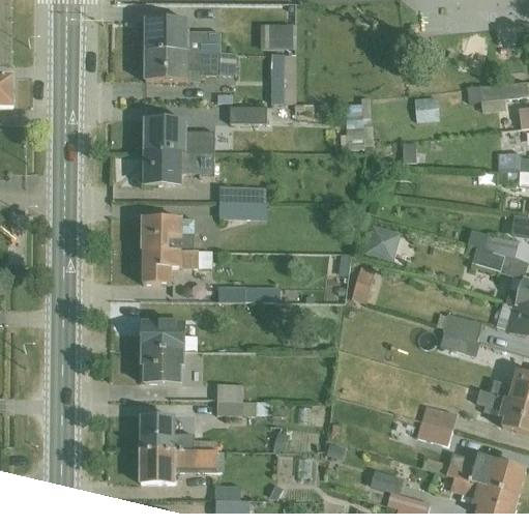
[(145,52),(219,52),(219,31),(189,31),(189,19),(145,19),(145,52)]
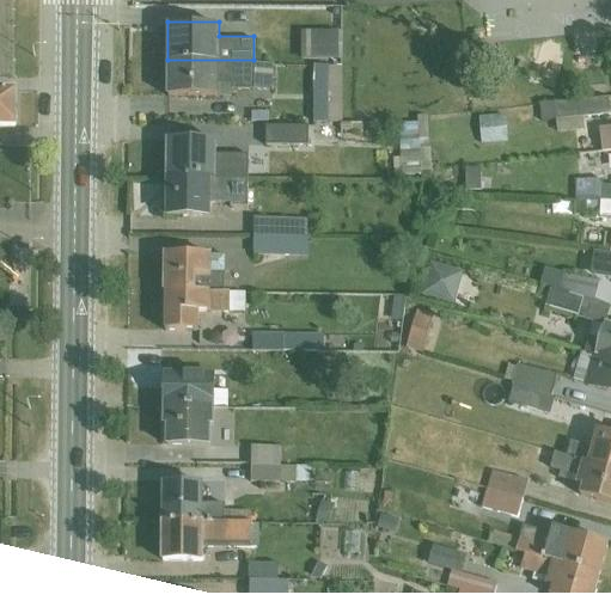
[(338,29),(300,28),(299,56),(337,57),(338,29)]
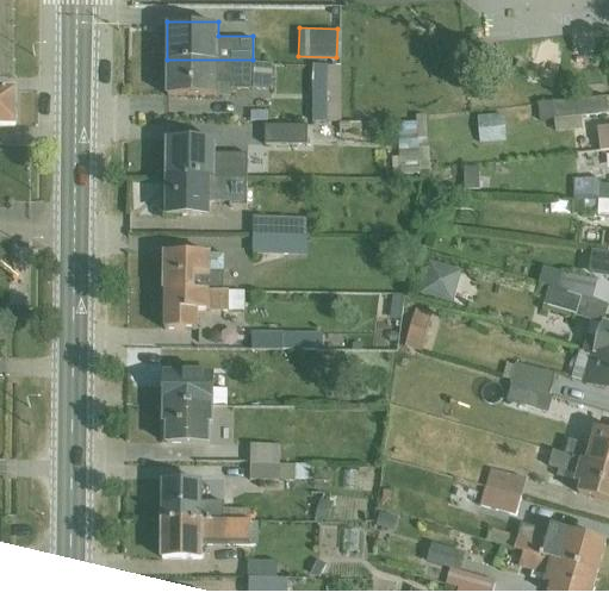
[(253,60),(167,60),(167,93),(217,93),(217,79),(231,80),(231,86),(271,86),(271,60),(253,60)]
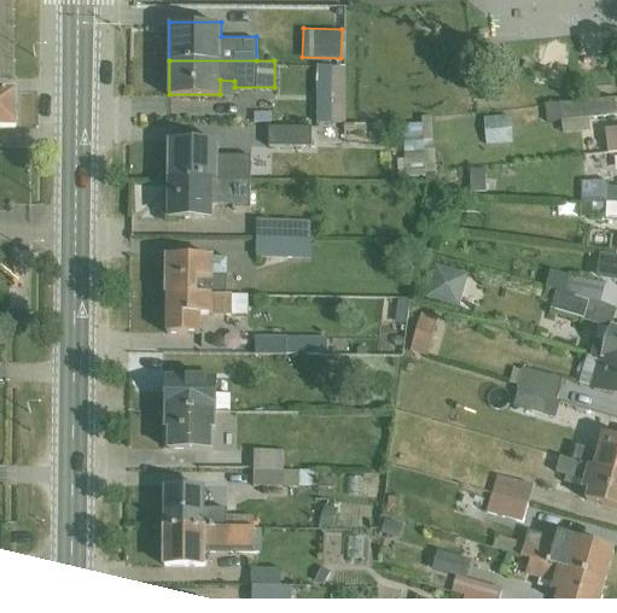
[(343,64),(315,62),(315,118),(330,118),(330,121),(343,121),(343,64)]
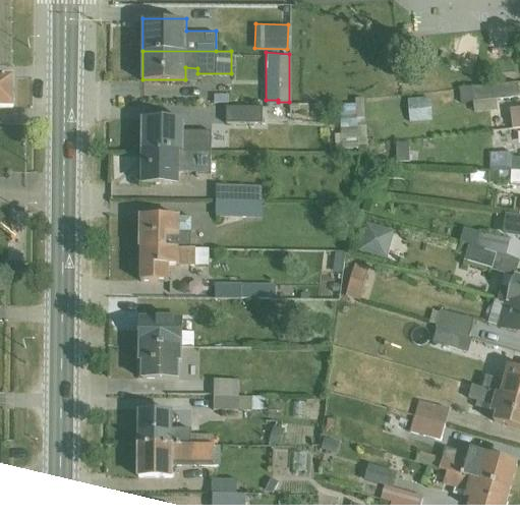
[(185,67),(185,79),(197,79),(197,73),(197,68),(185,67)]
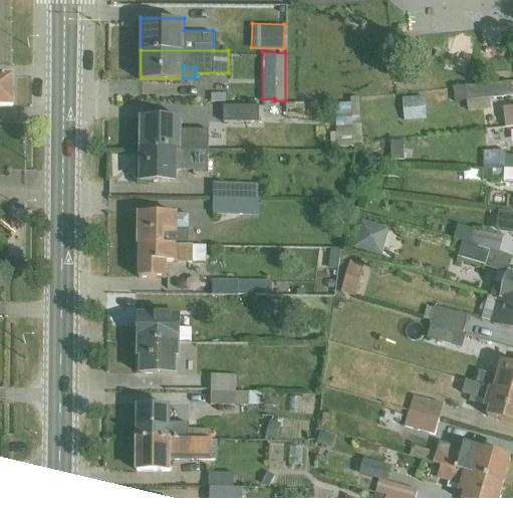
[(0,103),(12,103),(12,73),(0,73),(0,103)]
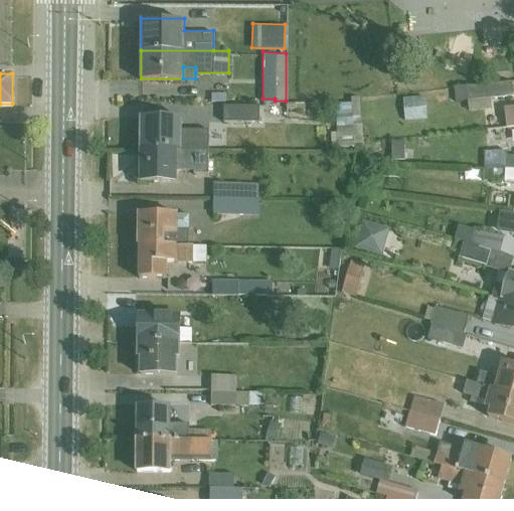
[(511,79),(453,86),(455,100),(467,99),(468,109),(491,107),(490,96),(513,94),(511,79)]
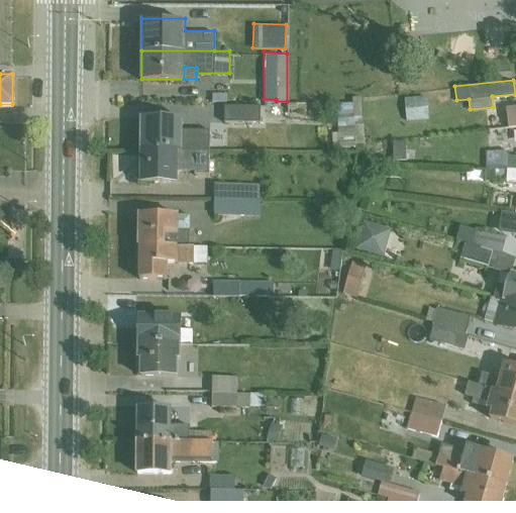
[(425,93),(404,96),(406,119),(428,116),(425,93)]
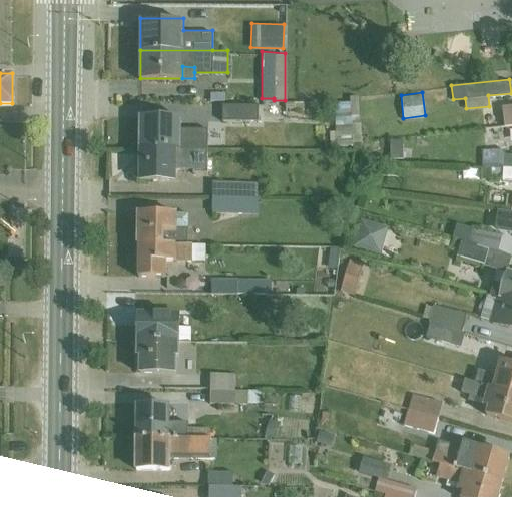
[(350,100),(351,143),(361,143),(361,138),(370,138),(370,125),(359,125),(357,93),(349,94),(350,100)]
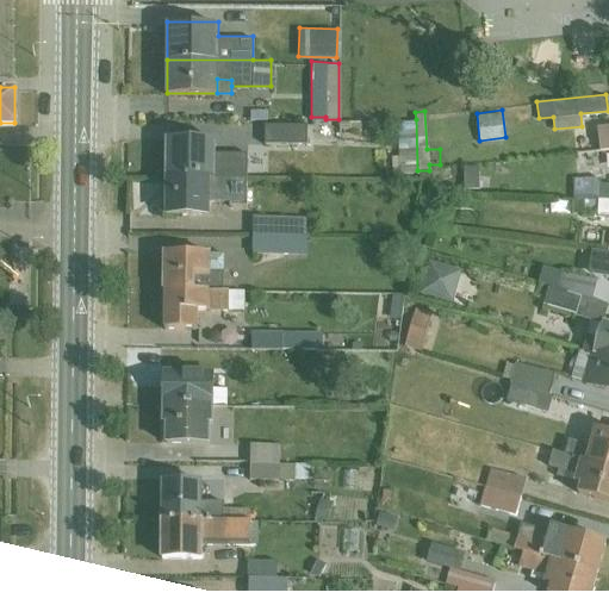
[(417,170),(416,119),(396,119),(398,172),(417,170)]
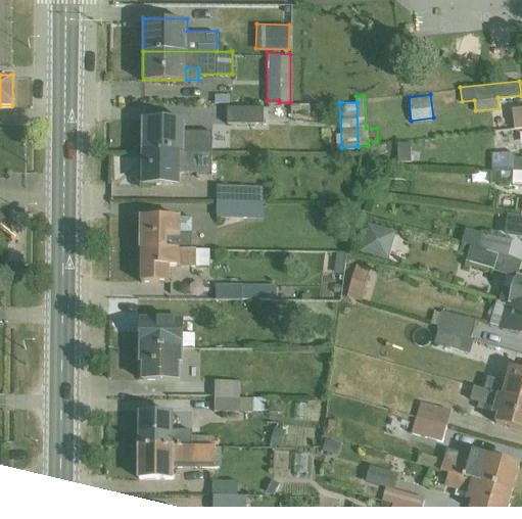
[(262,106),(226,105),(226,121),(262,122),(262,106)]
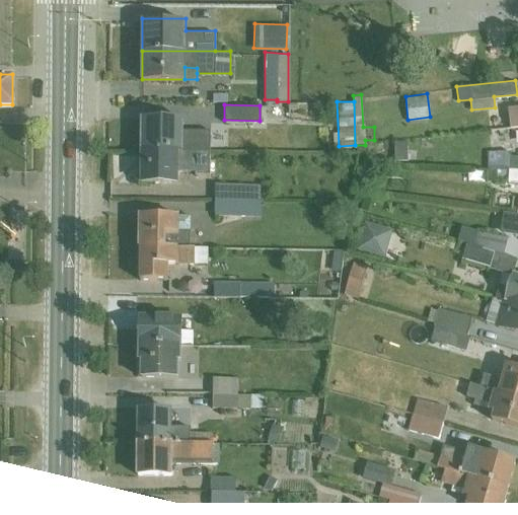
[(517,124),(517,104),(508,106),(510,125),(517,124)]
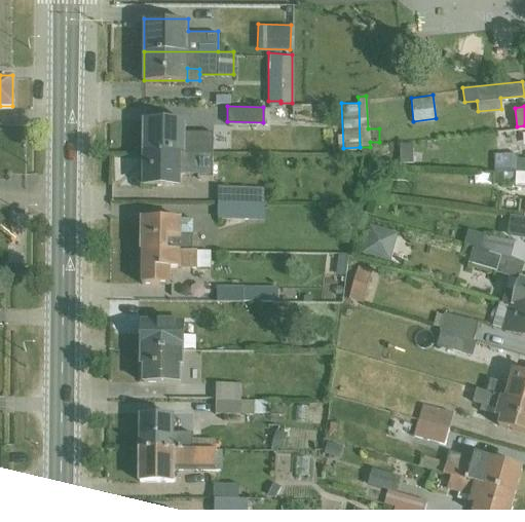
[(143,150),(213,151),(212,131),(185,131),(185,118),(143,117),(143,150)]
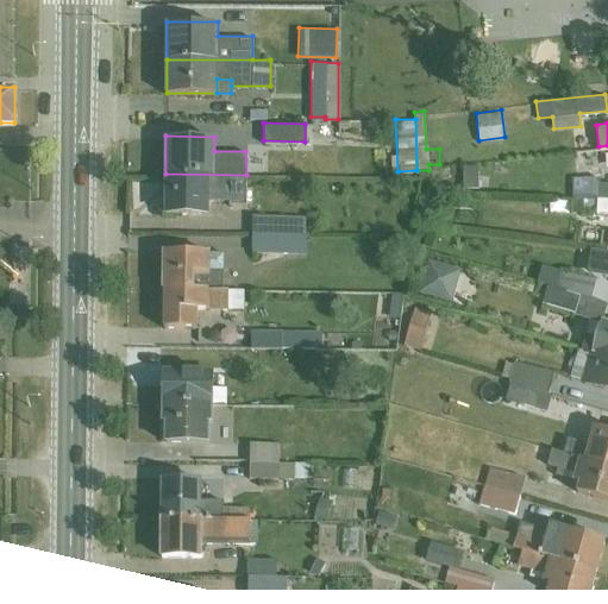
[(597,162),(597,150),(570,150),(570,162),(597,162)]
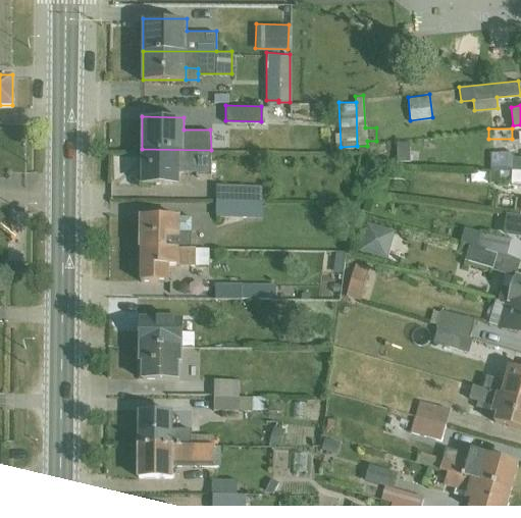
[(409,141),(396,140),(396,159),(409,159),(409,141)]
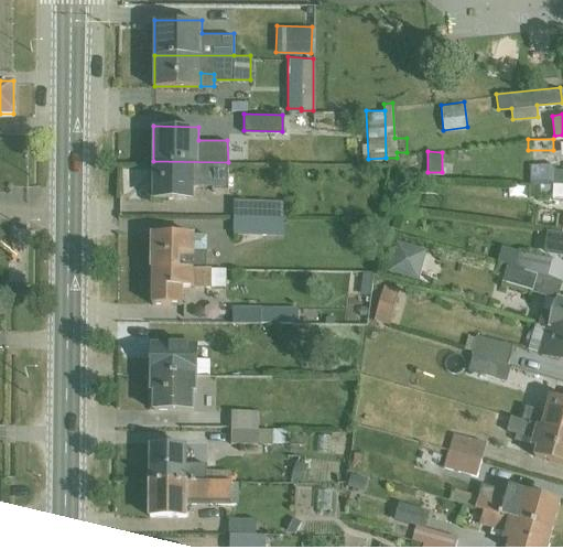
[(228,162),(153,161),(153,196),(193,196),(193,183),(212,183),(212,187),(227,187),(228,162)]
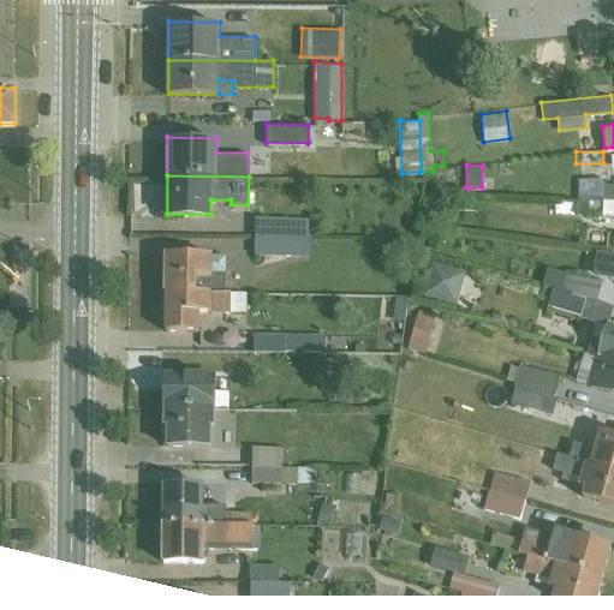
[(577,198),(613,199),(613,184),(604,184),(604,178),(578,177),(577,198)]
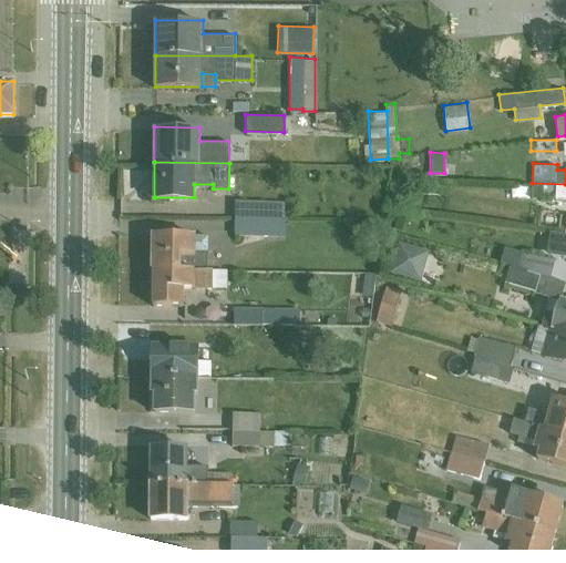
[(565,184),(532,183),(531,196),(541,196),(541,197),(565,198),(565,184)]
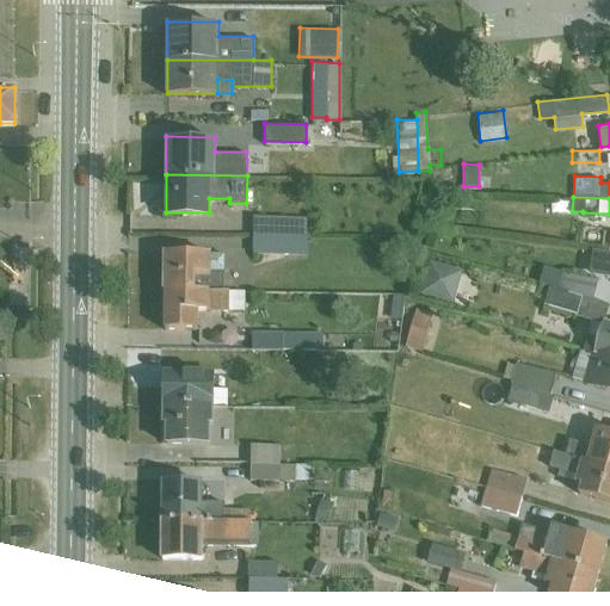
[(253,233),(307,234),(307,214),(253,214),(253,233)]
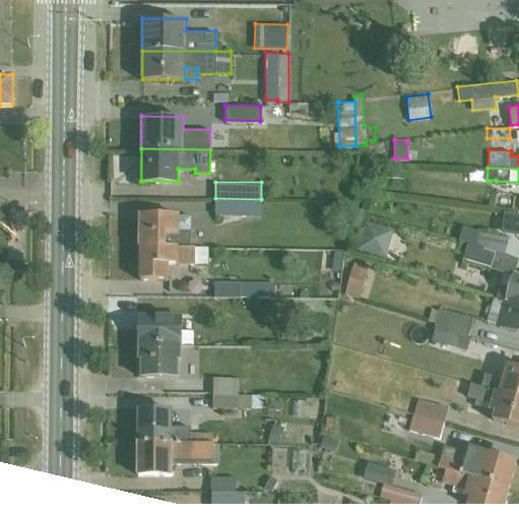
[(261,199),(215,198),(215,213),(254,213),(254,216),(261,216),(261,199)]
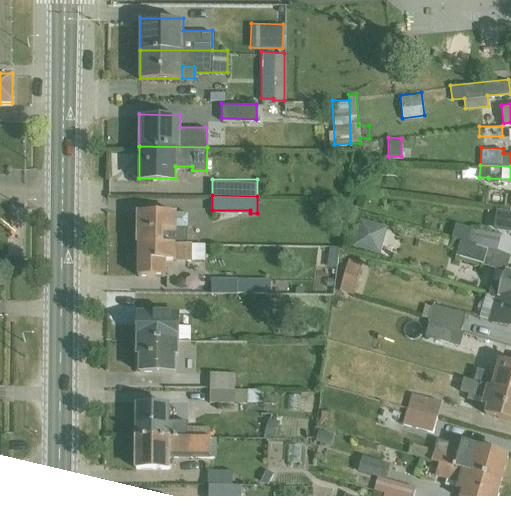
[(510,209),(510,210),(497,208),(494,228),(510,230),(510,209)]
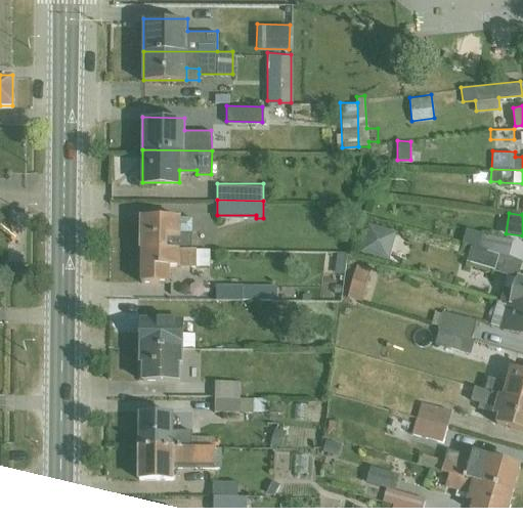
[(180,231),(180,215),(141,215),(141,248),(190,248),(191,231),(180,231)]
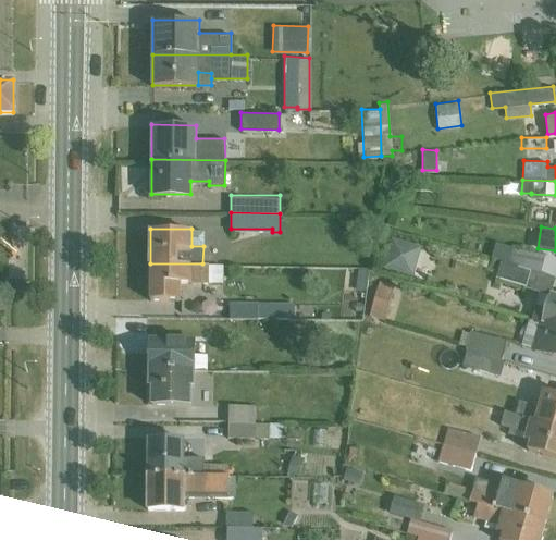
[(192,246),(204,246),(204,230),(192,229),(192,246)]
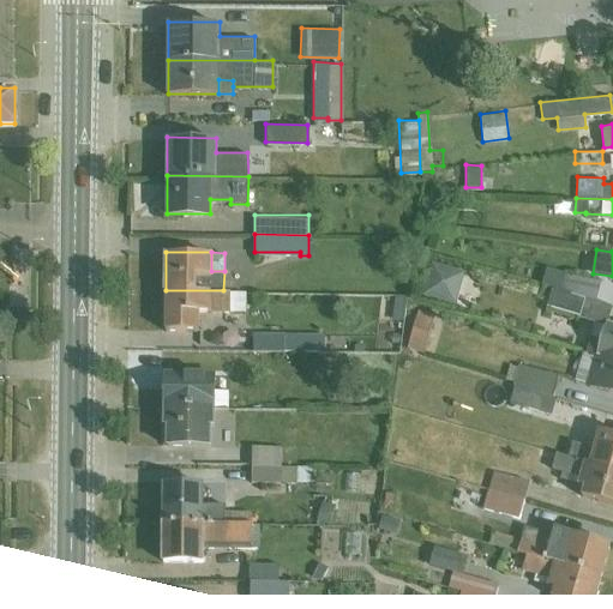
[(431,260),(422,293),(455,302),(464,270),(431,260)]
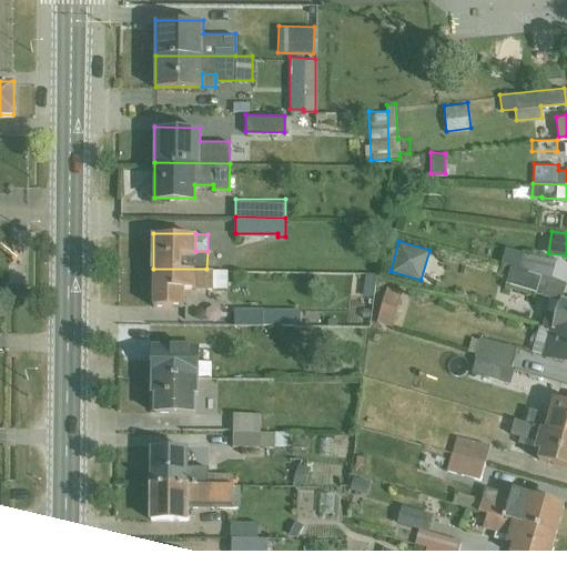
[(512,264),(566,281),(566,280),(566,263),(505,245),(500,261),(512,264)]
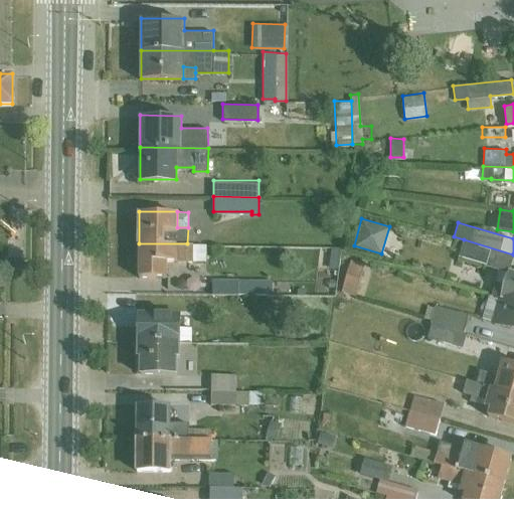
[(513,254),(464,239),(459,254),(486,262),(485,265),(499,268),(491,294),(513,300),(513,270),(509,269),(513,254)]
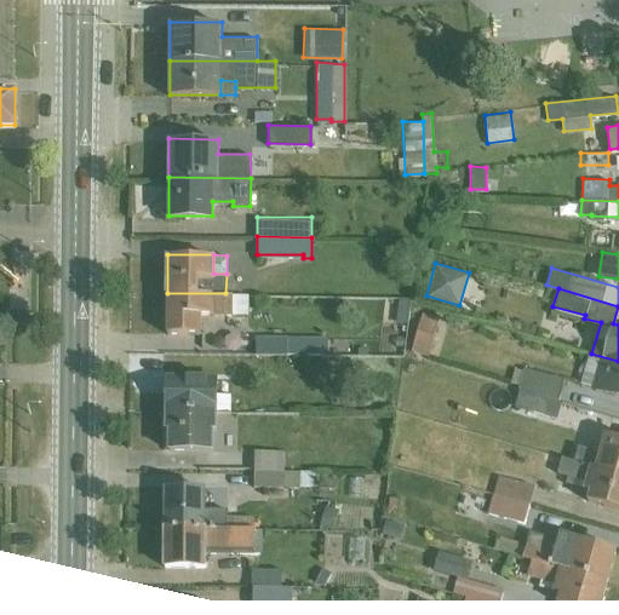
[(225,293),(167,293),(166,332),(201,332),(201,312),(250,314),(250,293),(225,293)]
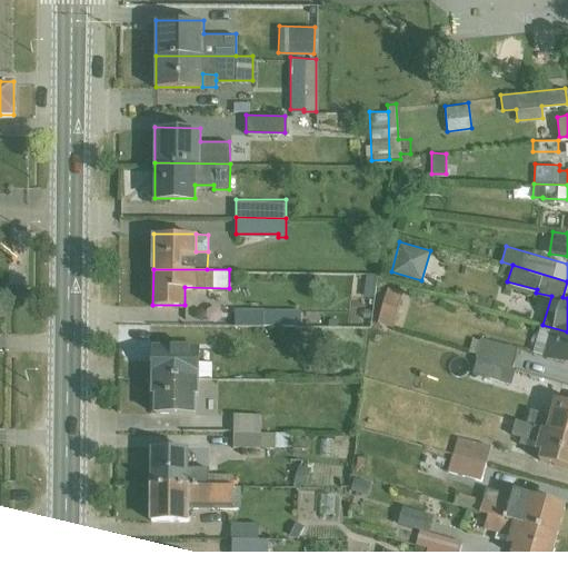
[(387,285),(377,320),(391,325),(402,289),(387,285)]
